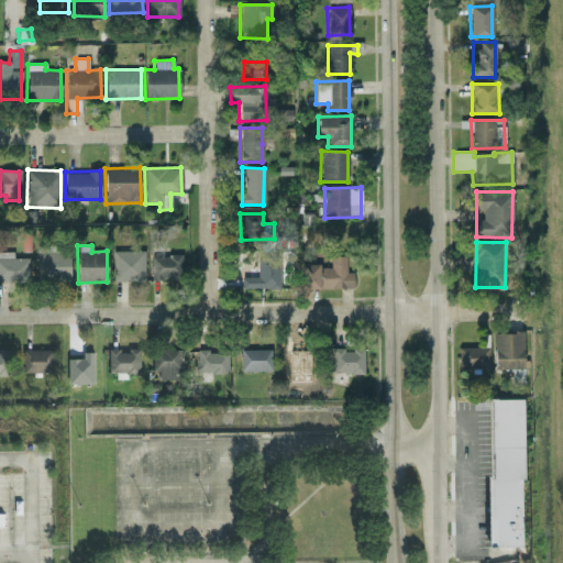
[(36,280),(69,279),(69,247),(36,249),(36,280)]
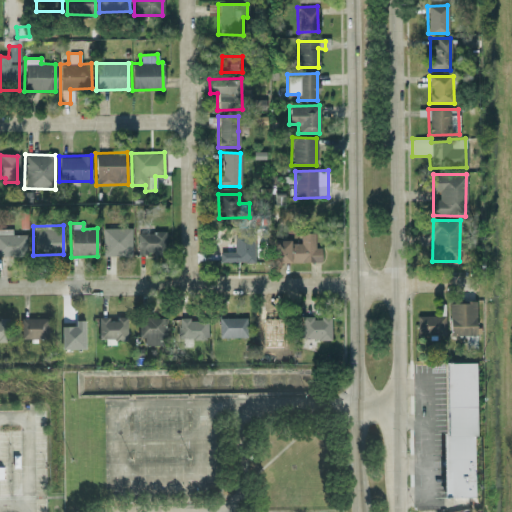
[(25,234),(11,235),(11,228),(0,228),(0,255),(26,255),(25,234)]
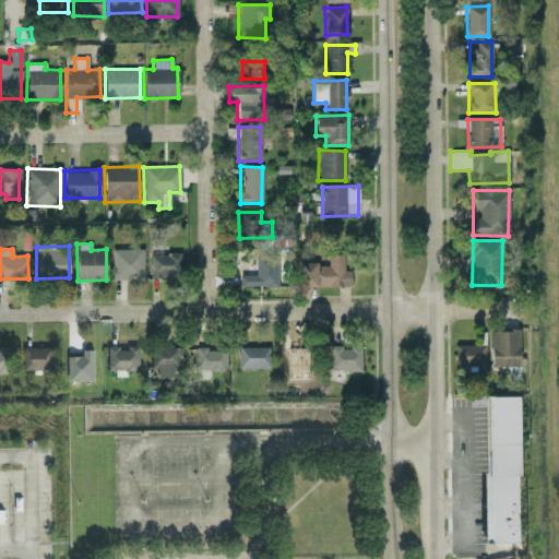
[(110,249),(111,280),(144,278),(143,249),(110,249)]
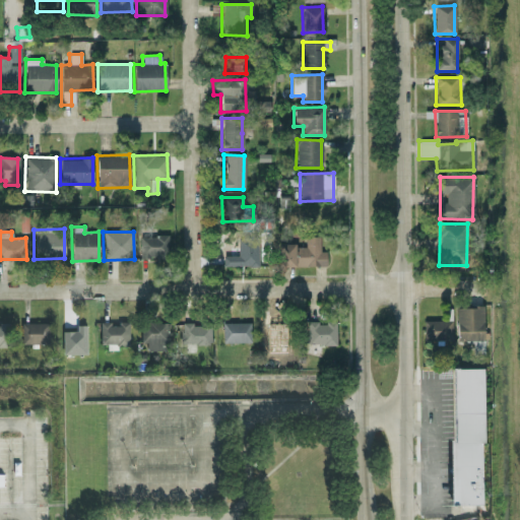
[(139,257),(167,258),(168,234),(140,234),(139,257)]
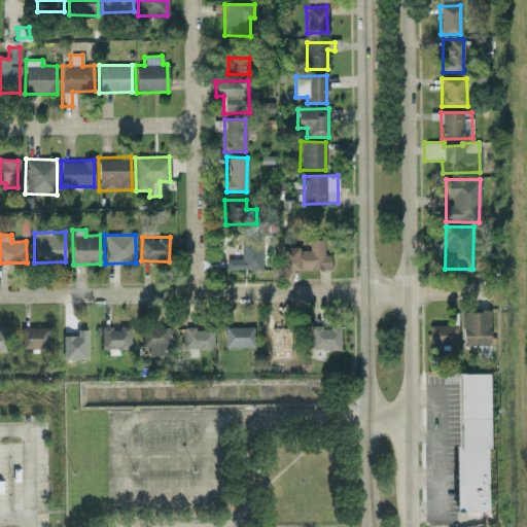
[(284,269),(329,270),(329,254),(323,254),(323,240),(308,239),(308,248),(284,248),(284,269)]
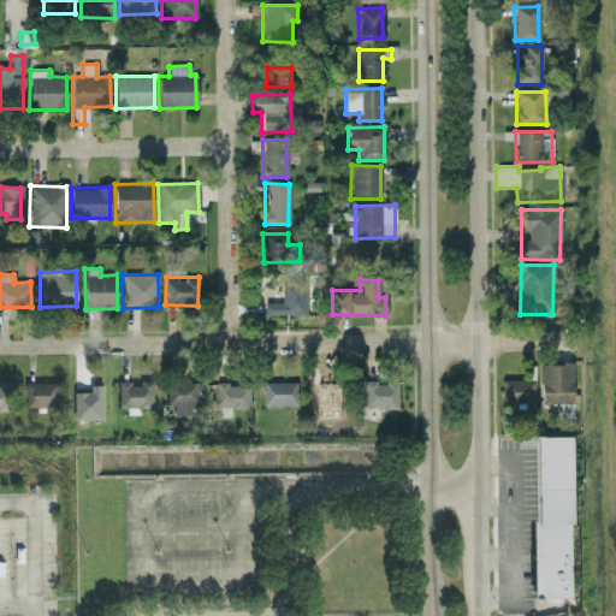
[(266,302),(266,315),(306,314),(306,282),(280,282),(280,302),(266,302)]
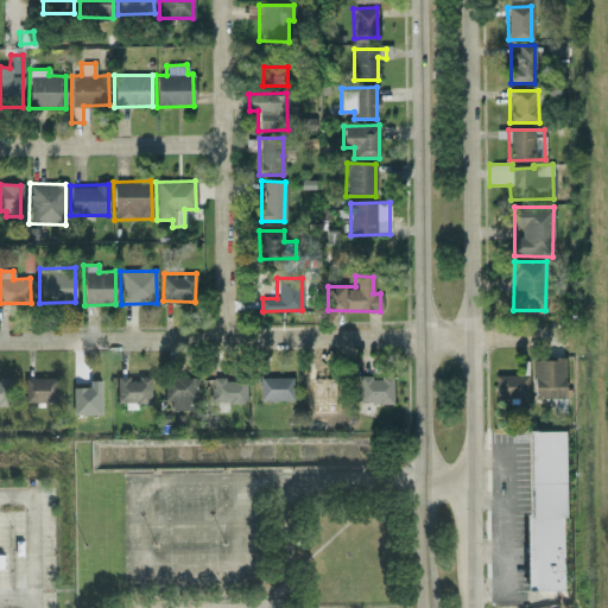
[(564,398),(564,359),(533,359),(532,398),(564,398)]
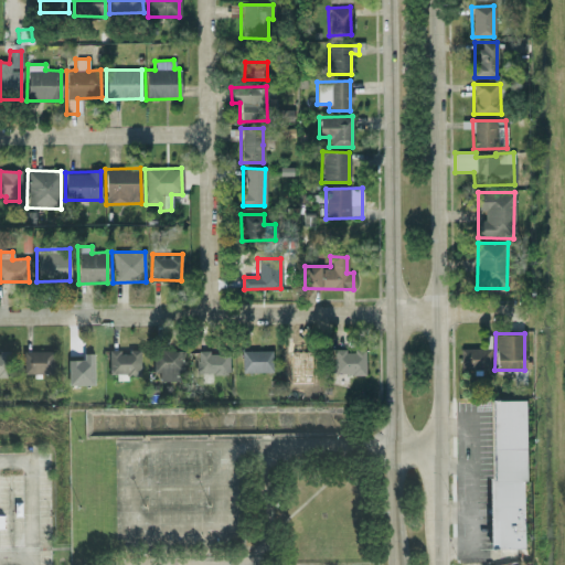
[(489,348),(458,349),(459,371),(490,370),(489,348)]
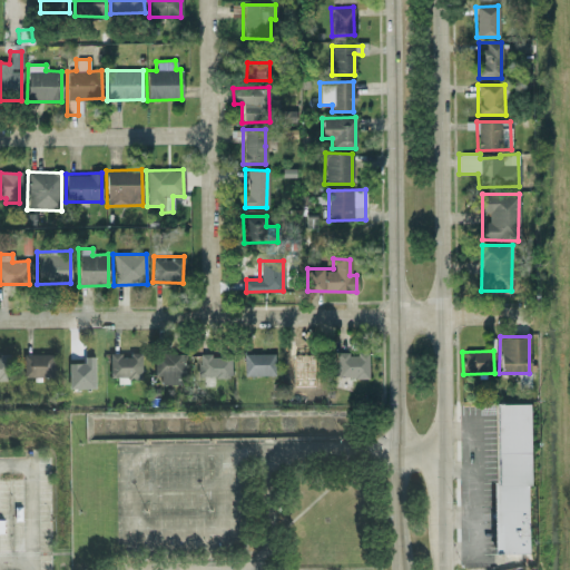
[(274,354),(243,353),(243,375),(273,375),(274,354)]
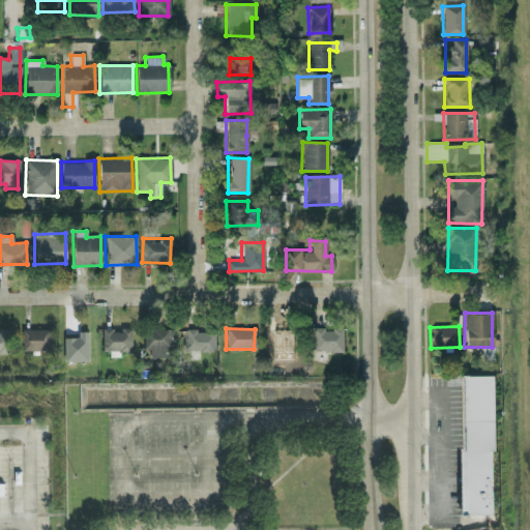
[(267,329),(267,349),(287,349),(286,328),(267,329)]
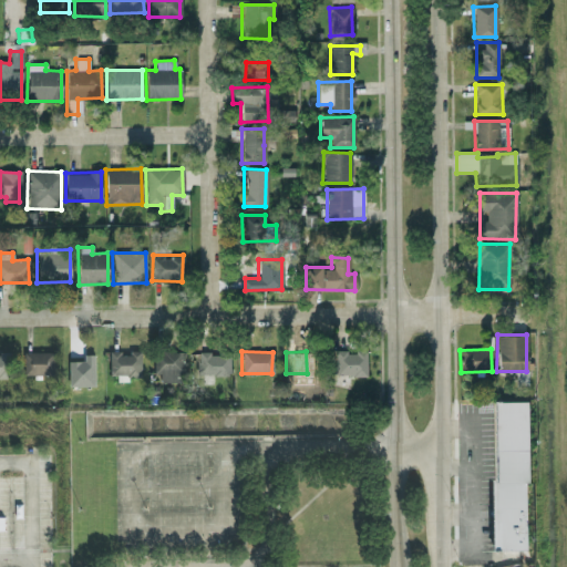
[(366,351),(332,351),(331,374),(366,375),(366,351)]
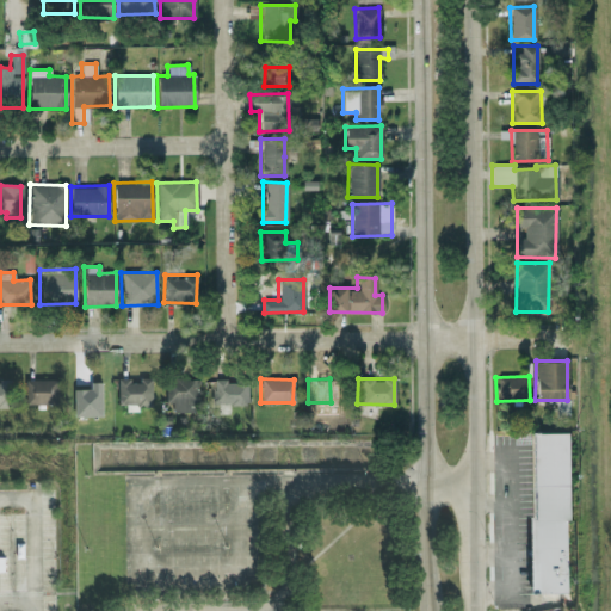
[(198,380),(167,380),(168,401),(174,401),(174,414),(199,414),(198,380)]
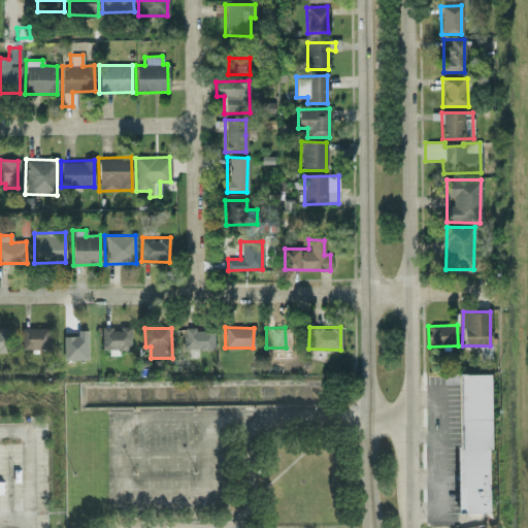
[(51,351),(51,330),(24,329),(24,351),(51,351)]
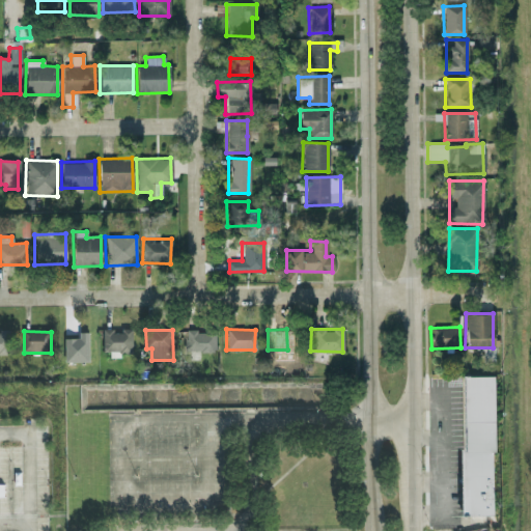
[(133,331),(104,331),(103,353),(133,353),(133,331)]
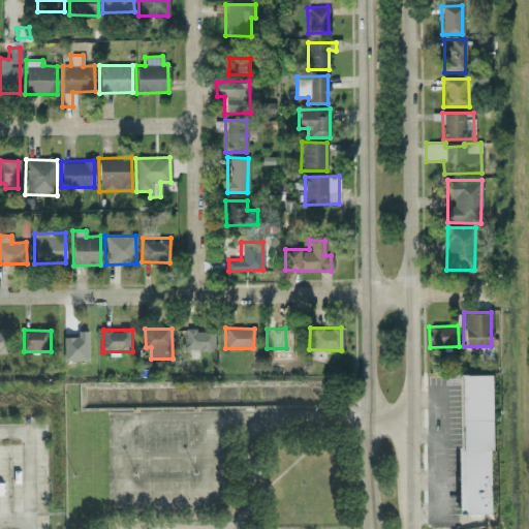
[(185,351),(194,351),(194,352),(214,352),(213,330),(185,330),(185,351)]
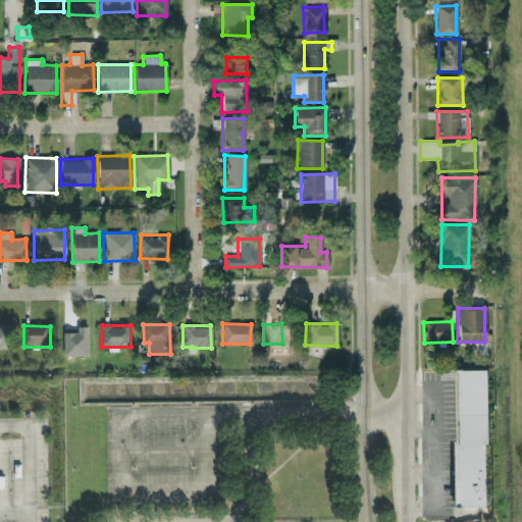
[(11,326),(0,326),(0,351),(12,351),(11,326)]
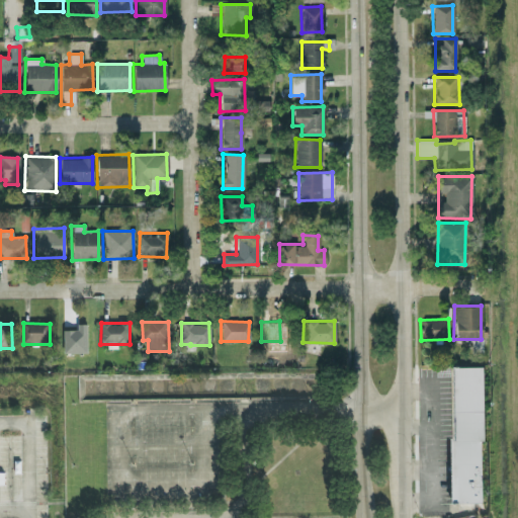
[(63,345),(85,344),(85,324),(62,324),(63,345)]
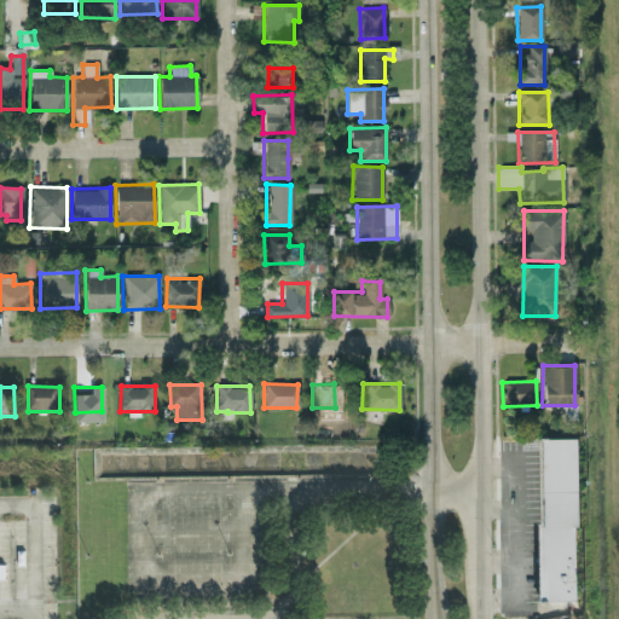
[(539,603),(576,602),(574,439),(538,439),(539,603)]
